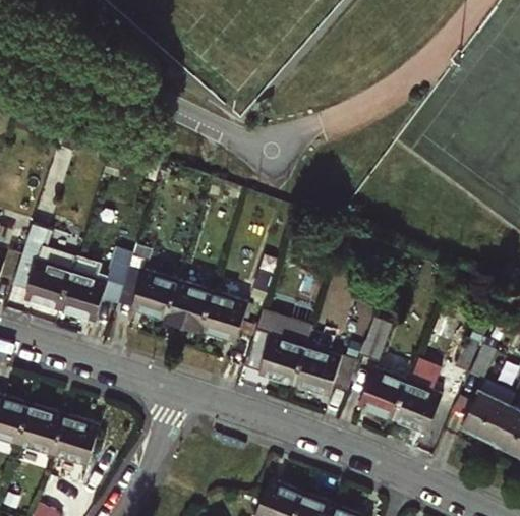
[(24,299),(59,310),(71,271),(74,260),(25,244),(11,289),(25,294),(24,299)]
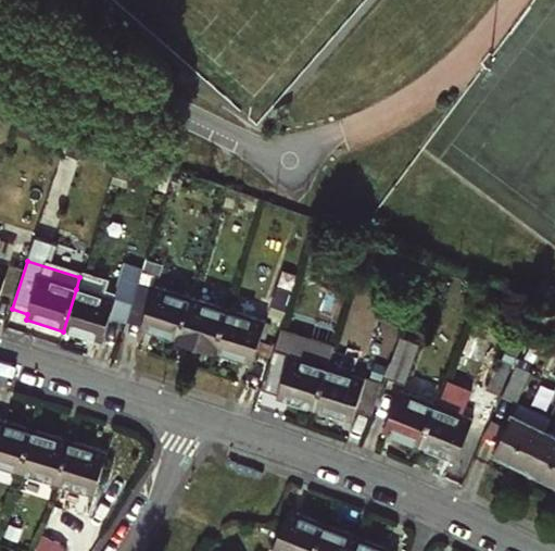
[(117,286),(112,302),(76,289),(63,332),(99,343),(106,320),(124,326),(124,325),(136,291),(117,286)]
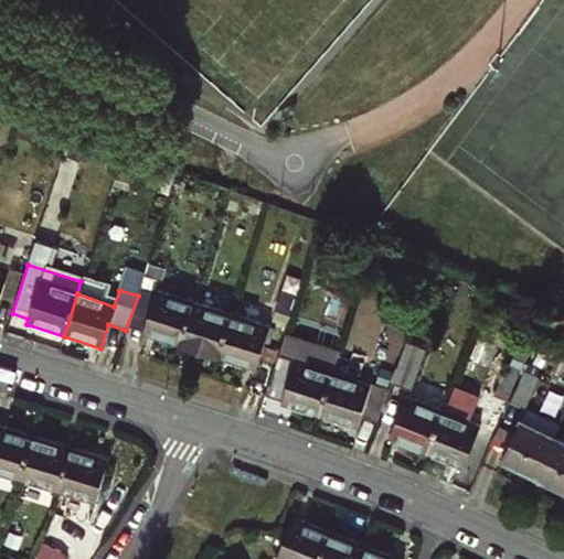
[(142,335),(180,347),(193,305),(156,293),(142,335)]
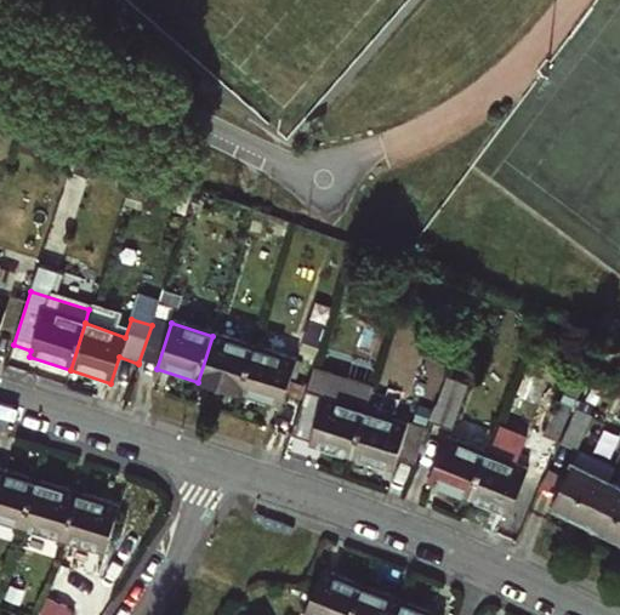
[(296,360),(314,366),(326,331),(308,325),(296,360)]
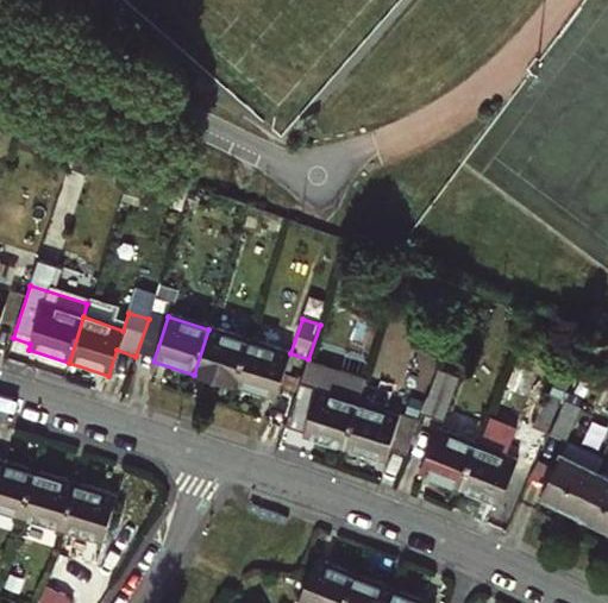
[(194,375),(234,387),(248,343),(208,330),(194,375)]
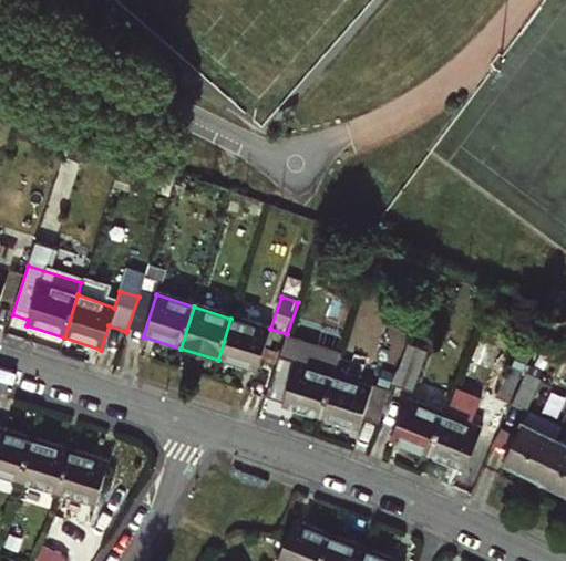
[(218,360),(255,372),(268,331),(230,319),(218,360)]
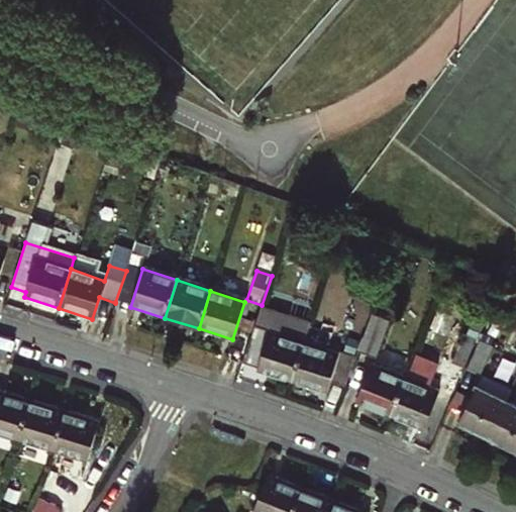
[(262,323),(272,327),(278,308),(268,305),(262,323)]
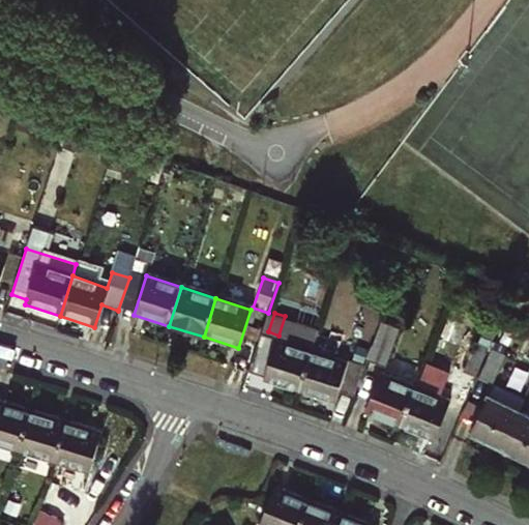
[(365,363),(383,370),(398,329),(380,323),(365,363)]
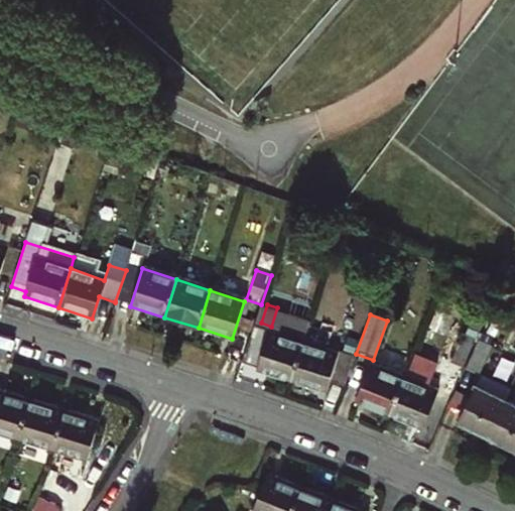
[(255,371),(288,382),(302,344),(253,328),(240,363),(257,368),(255,371)]
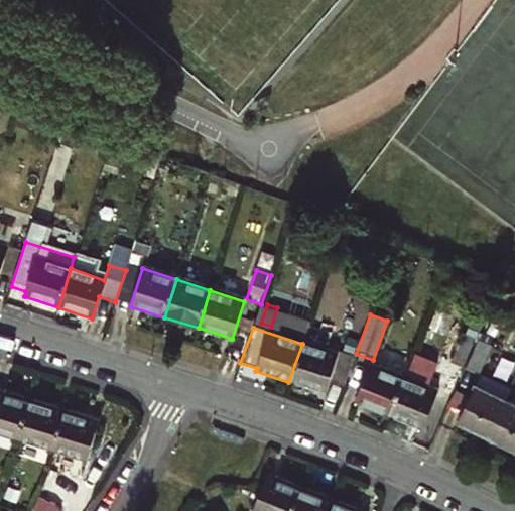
[(444,362),(459,369),(471,341),(458,335),(444,362)]
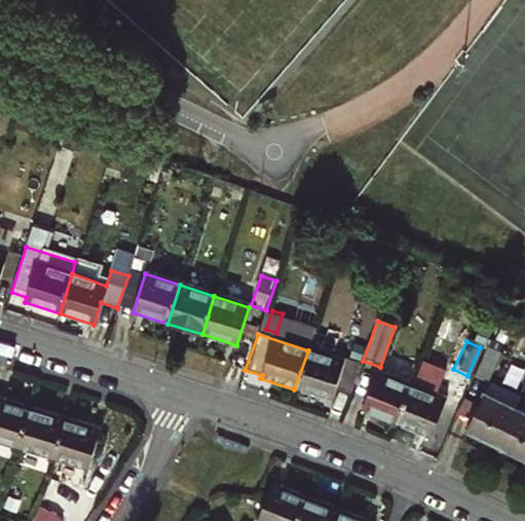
[(474,378),(488,384),(499,356),(486,349),(474,378)]
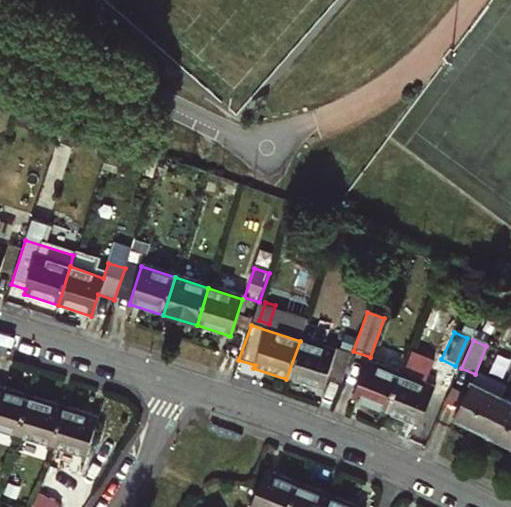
[(325,380),(340,386),(351,357),(300,341),(286,379),(322,390),(325,380)]
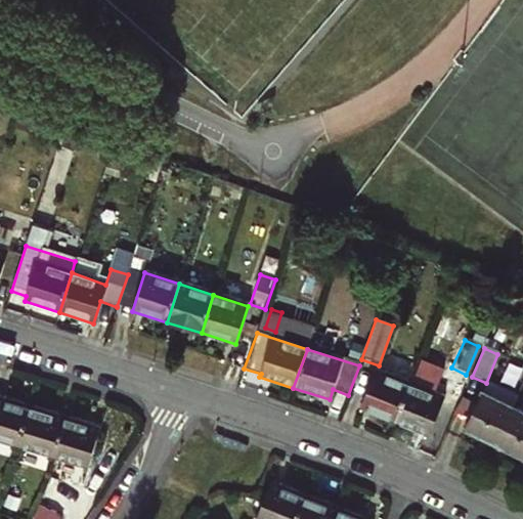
[(358,409),(393,423),(408,385),(374,371),(358,409)]
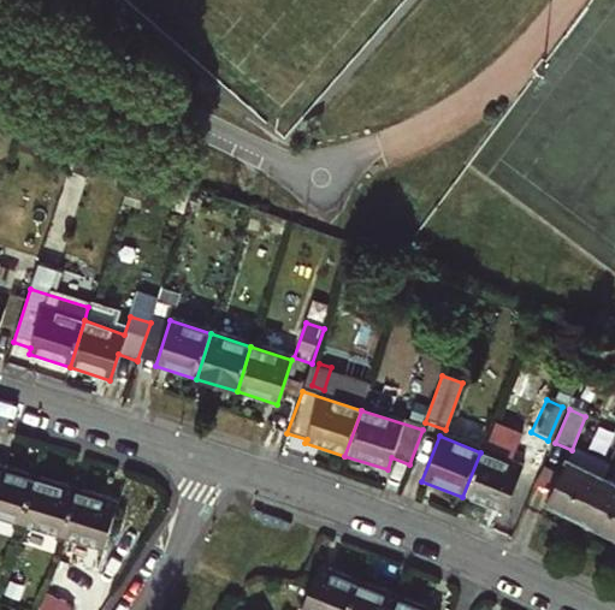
[(462,497),(502,514),(520,469),(480,452),(462,497)]
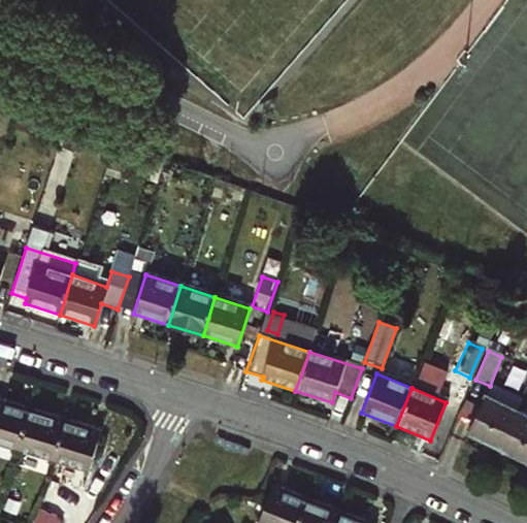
[(467,433),(499,449),(518,414),(484,397),(478,411),(470,426),(467,433)]
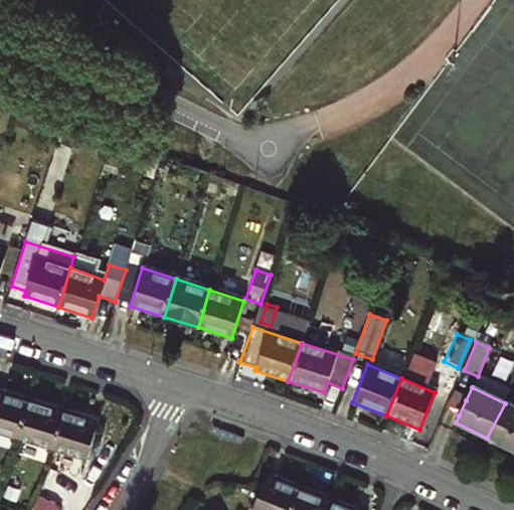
[(0,433),(19,440),(30,401),(0,390),(0,433)]
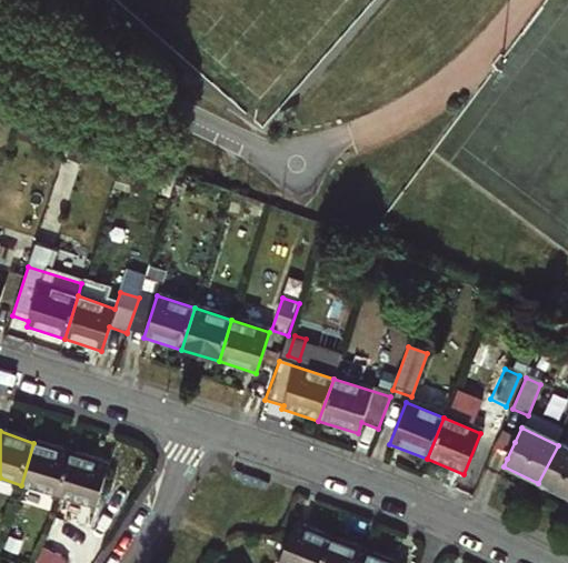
[(515,442),(498,435),(491,451),(507,459),(515,442)]
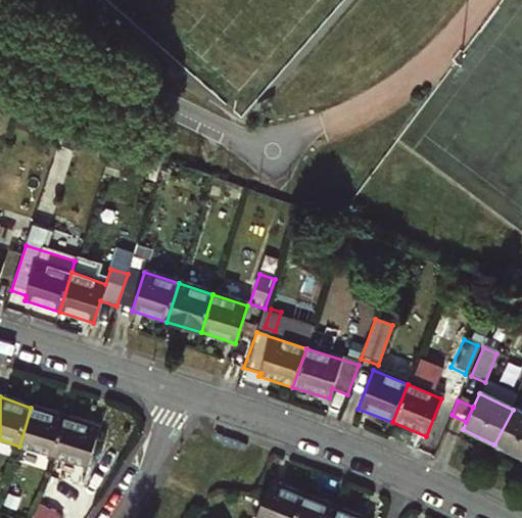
[(19,446),(52,457),(64,418),(31,408),(19,446)]
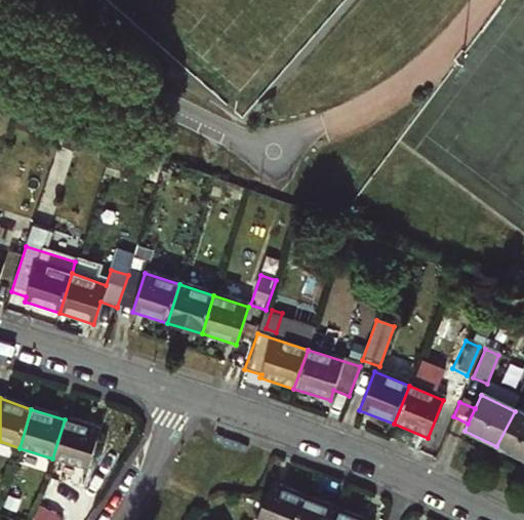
[(496,446),(523,460),(523,415),(515,411),(496,446)]
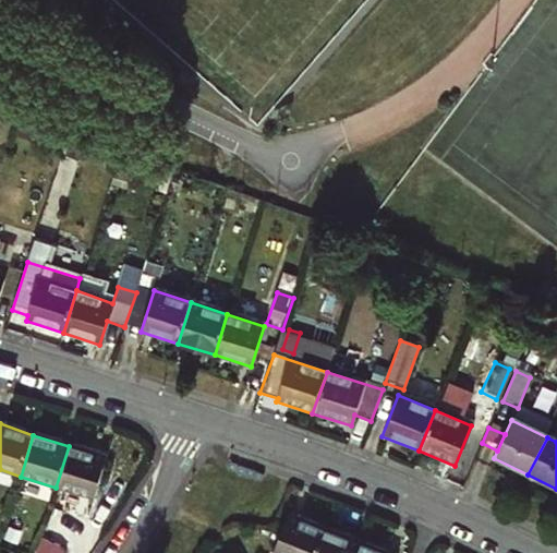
[(56,488),(92,499),(104,458),(69,446),(56,488)]
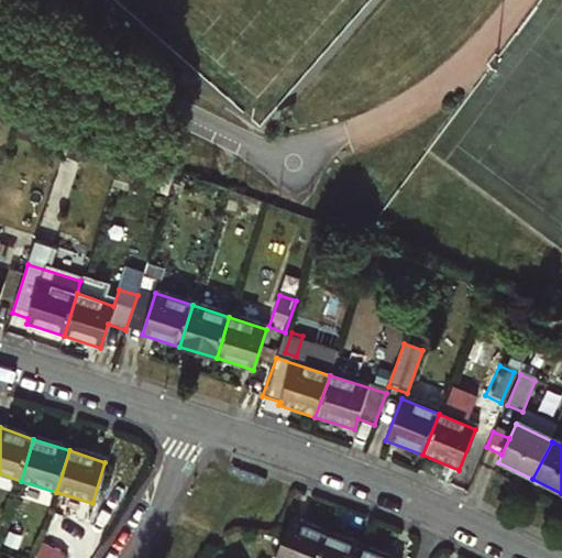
[(318,557),(328,535),(290,520),(276,557),(318,557)]
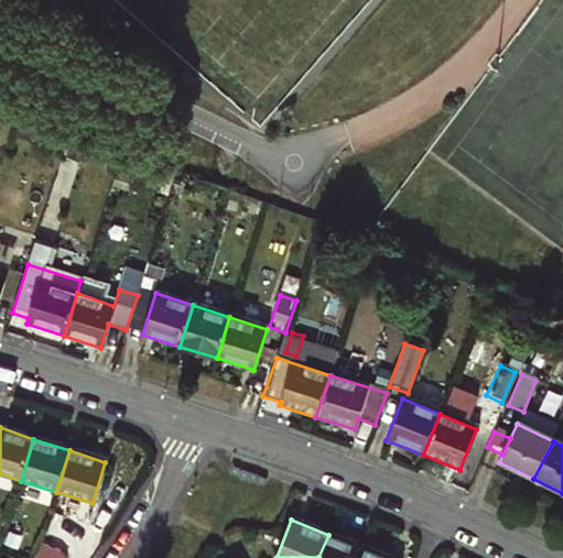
[(361,557),(366,549),(328,535),(318,557),(361,557)]
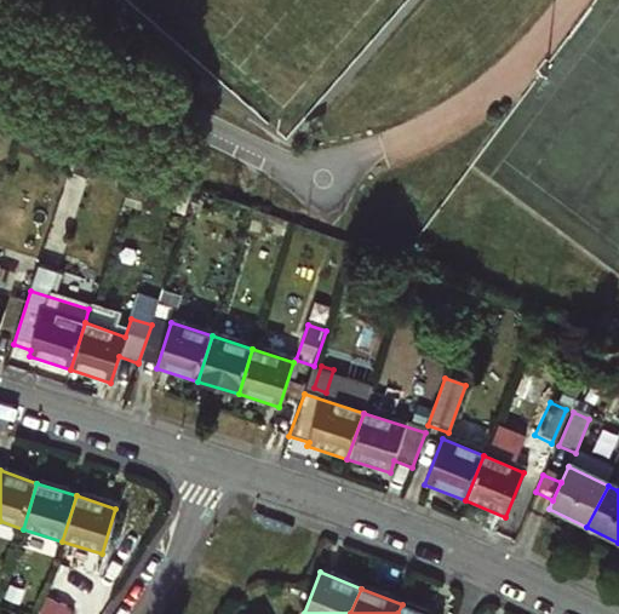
[(73,613),(74,610),(44,600),(40,613),(73,613)]
